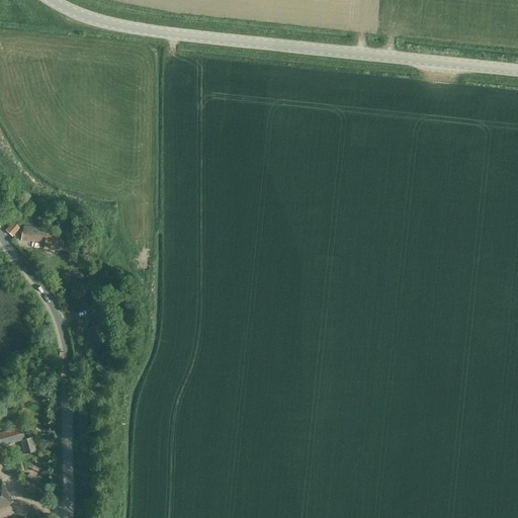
[(6,231),(12,236),(20,228),(14,222),(6,231)]
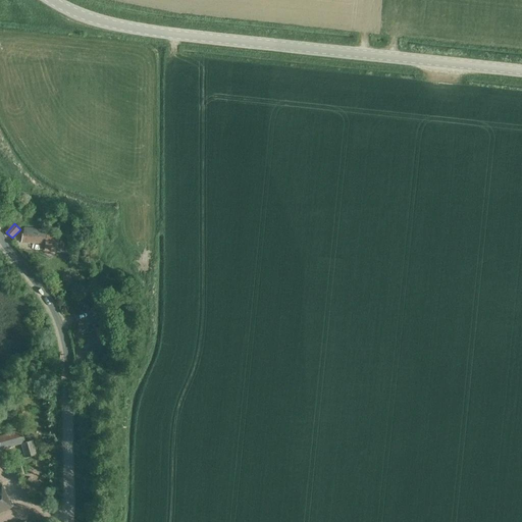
[(47,230),(23,227),(21,241),(45,244),(45,247),(57,248),(59,237),(46,235),(47,230)]
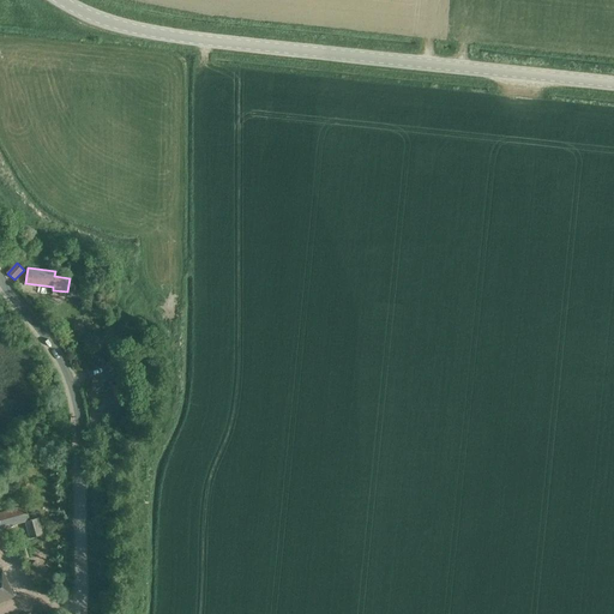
[(122,360),(107,361),(108,375),(124,374),(122,360)]
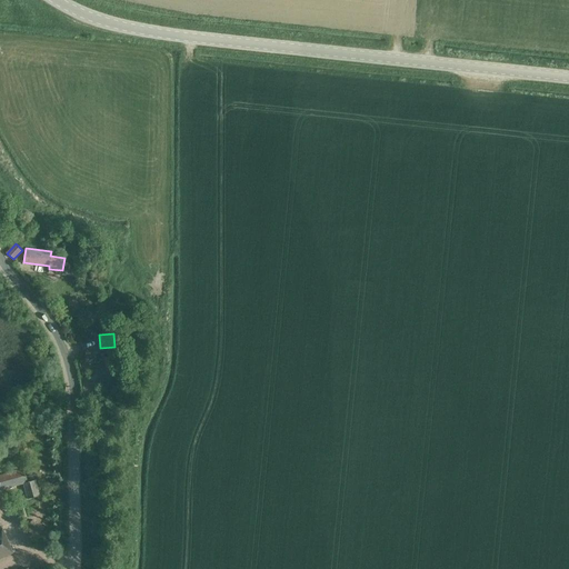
[(35,480),(27,482),(22,469),(0,475),(0,489),(0,490),(22,483),(28,499),(39,496),(35,480)]
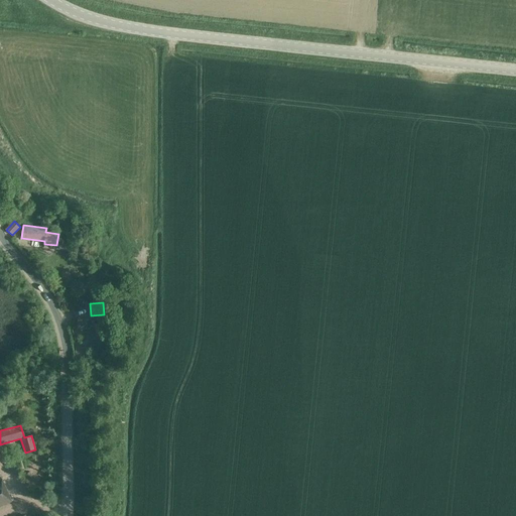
[(0,506),(12,501),(1,478),(0,478),(0,506)]
